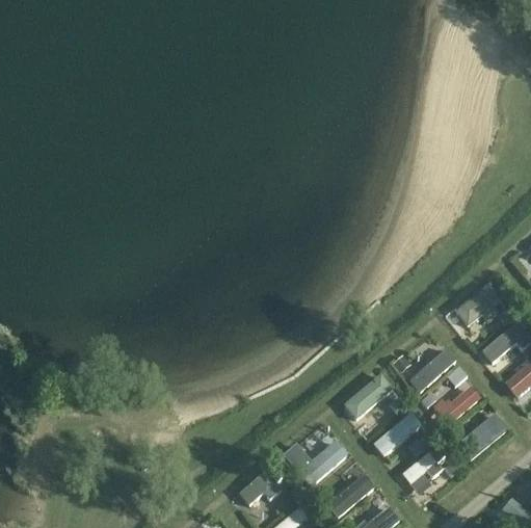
[(488,283),(454,310),(467,325),(481,314),(486,320),(498,311),(493,306),(501,298),(488,283)]
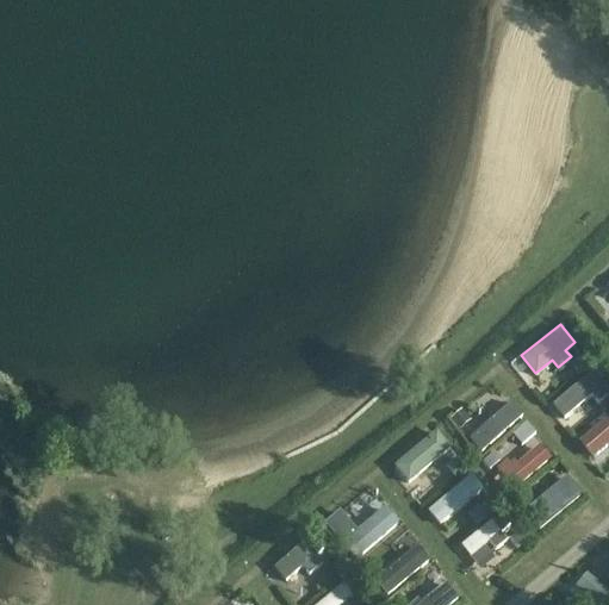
[(580,351),(567,362),(577,373),(590,363),(580,351)]
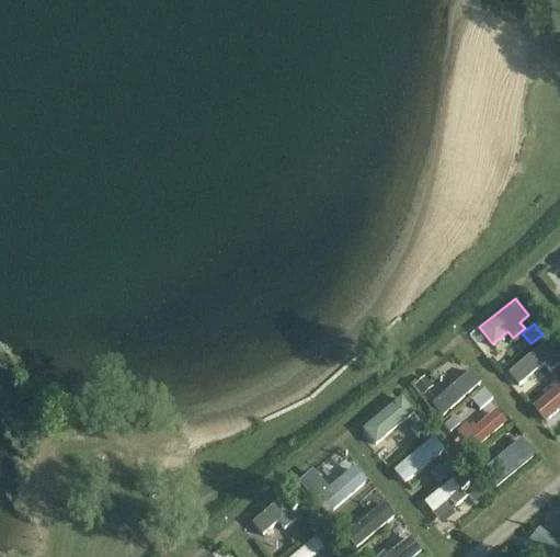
[(546,339),(507,370),(517,383),(544,362),(549,368),(559,359),(559,357),(556,352),(556,351),(546,339)]
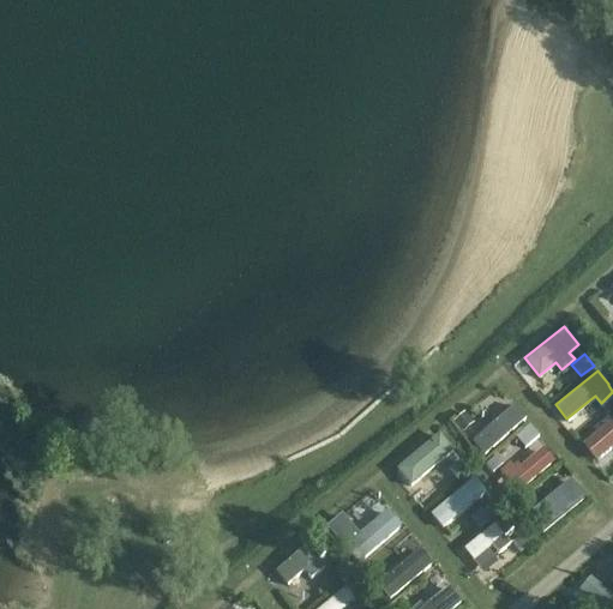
[(488,452),(530,414),(517,399),(475,438),(488,452)]
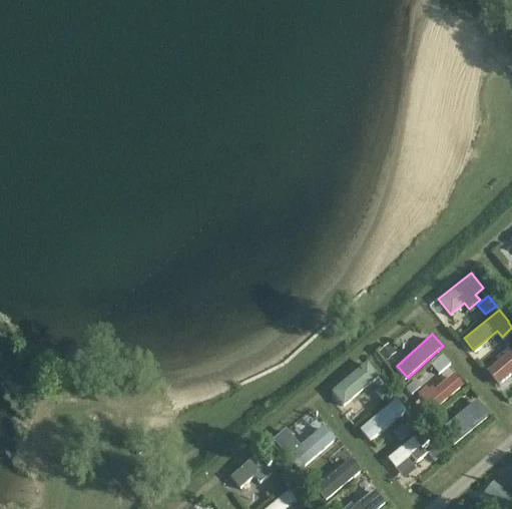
[(387,342),(378,350),(386,360),(395,351),(387,342)]
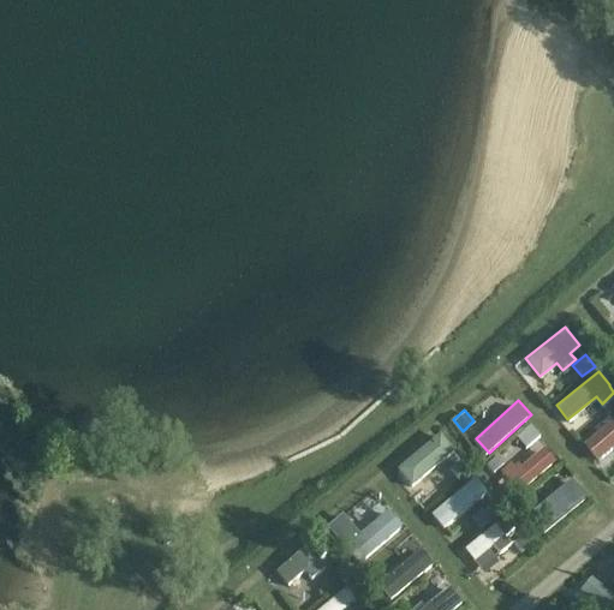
[(613,417),(586,442),(601,459),(613,447),(613,417)]
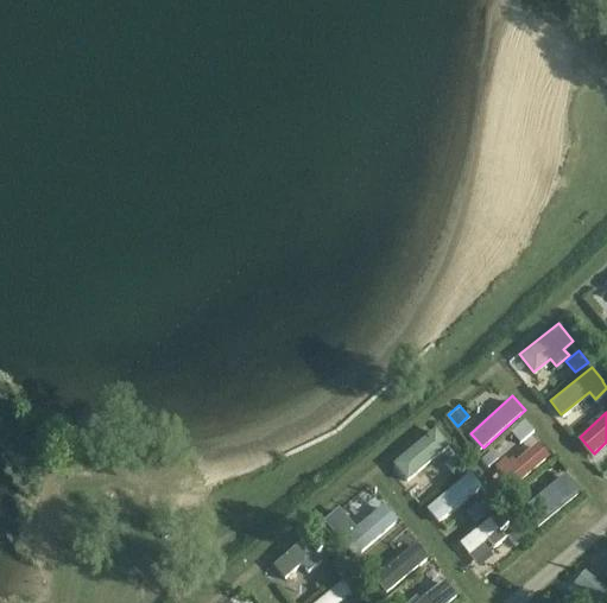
[(520,440),(537,432),(529,416),(512,424),(520,440)]
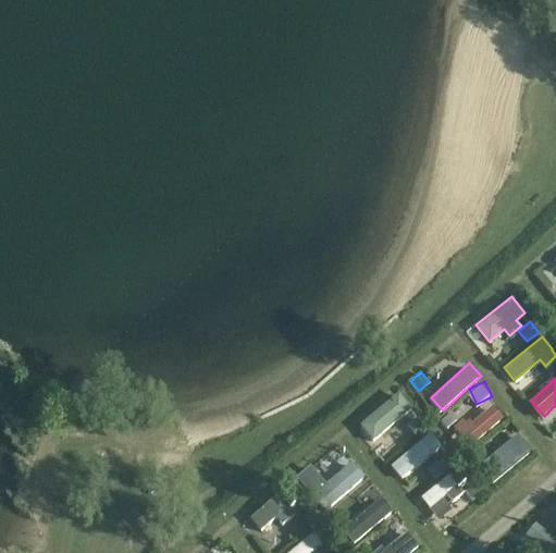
[(405,389),(365,418),(378,435),(417,406),(405,389)]
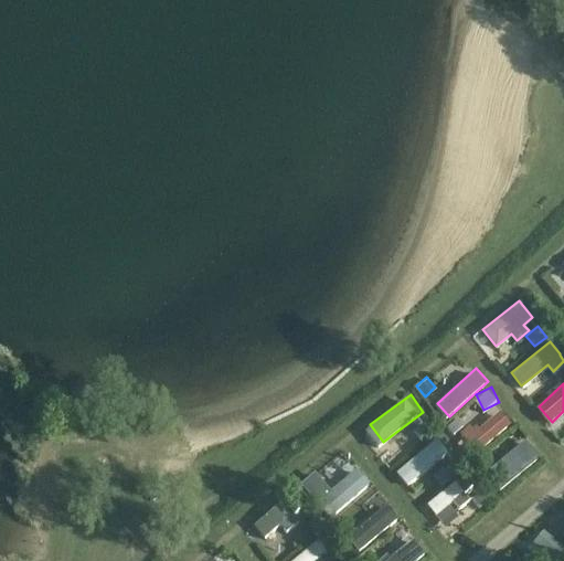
[(469,424),(459,433),(475,452),(509,422),(499,411),(478,429),(475,424),(471,427),(469,424)]
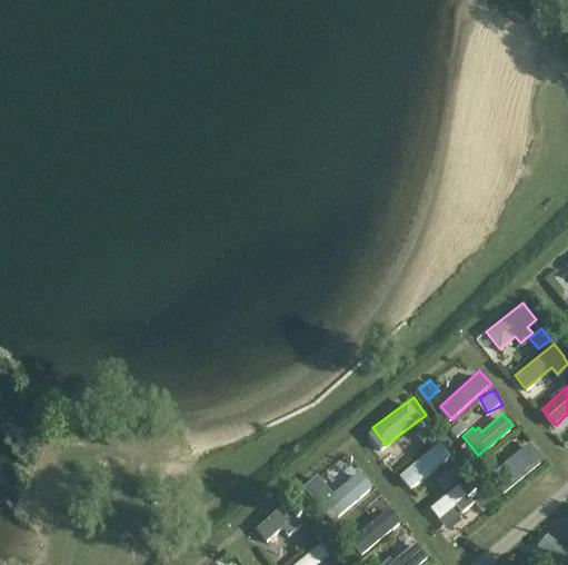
[(458,420),(448,429),(455,436),(465,428),(458,420)]
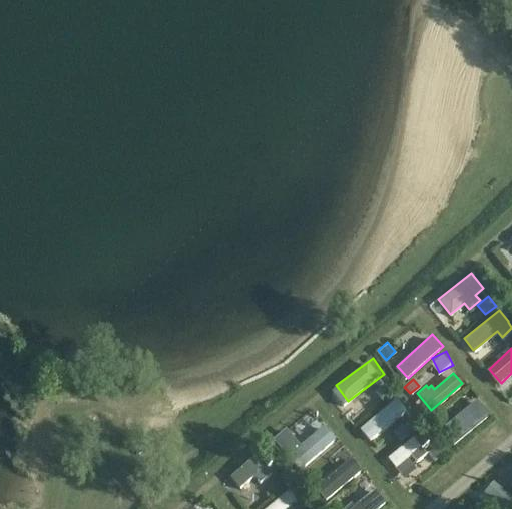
[(384,382),(374,390),(382,399),(391,392),(384,382)]
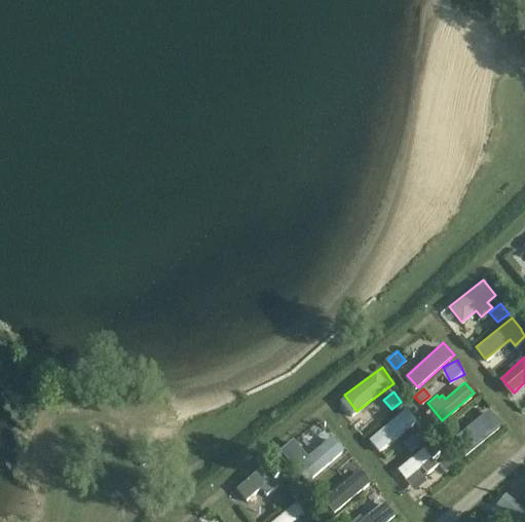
[(408,406),(370,437),(381,450),(418,419),(408,406)]
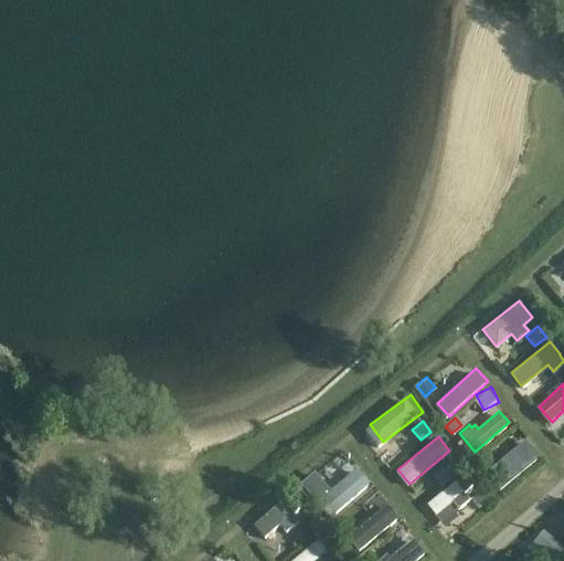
[(507,450),(496,458),(502,466),(500,468),(508,478),(536,455),(529,445),(513,457),(507,450)]
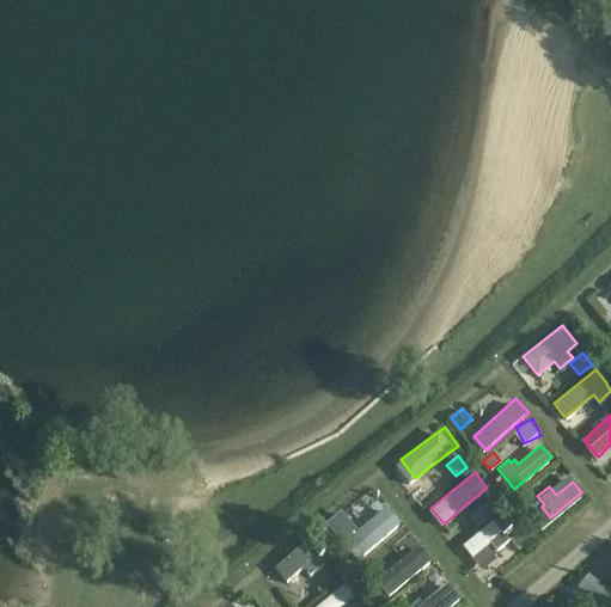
[(525,488),(513,497),(520,506),(532,496),(525,488)]
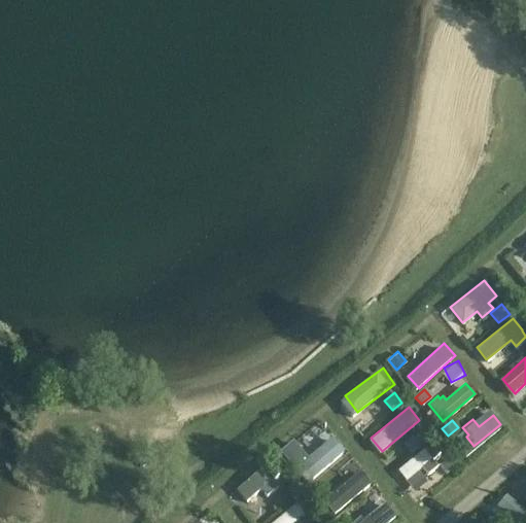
[(305,459),(317,475),(349,449),(337,433),(305,459)]
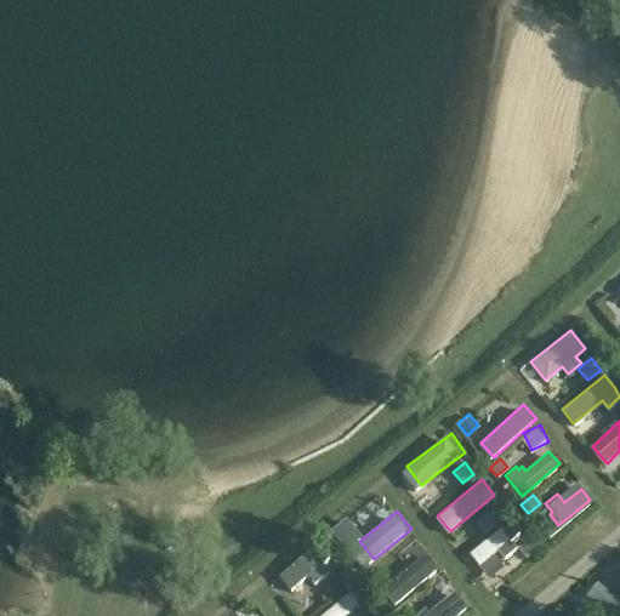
[(485,512),(473,522),(482,532),(494,522),(485,512)]
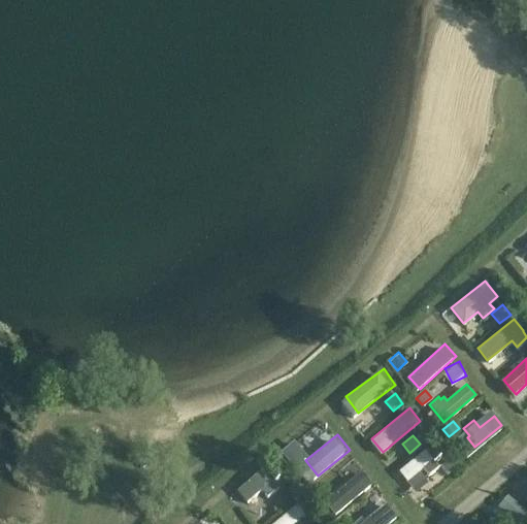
[(424,449),(398,469),(406,480),(422,467),(427,473),(437,465),(424,449)]
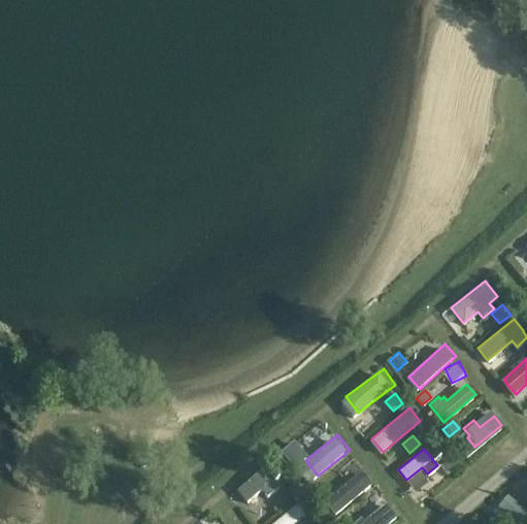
[(448,458),(439,464),(447,472),(454,466),(448,458)]
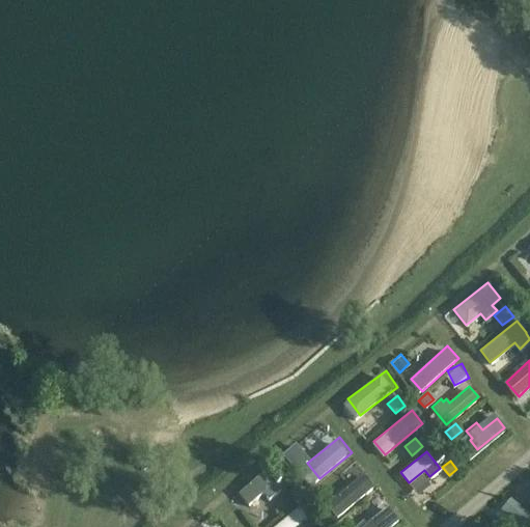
[(271,463),(236,493),(247,504),(261,492),(268,499),(279,488),(274,481),(281,474),(271,463)]
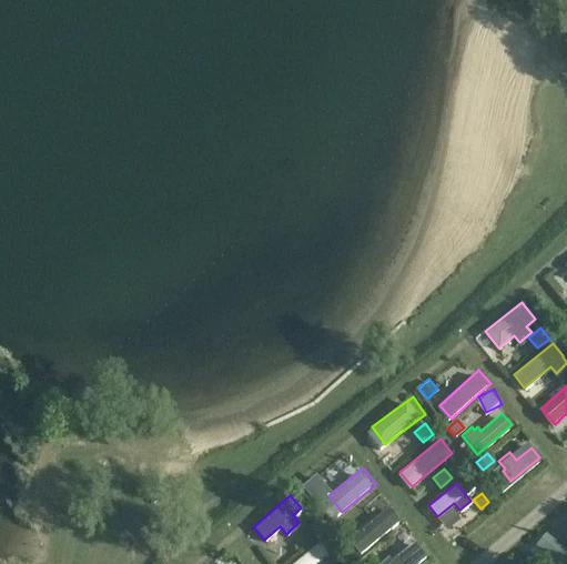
[(342,517),(334,524),(342,534),(350,527),(342,517)]
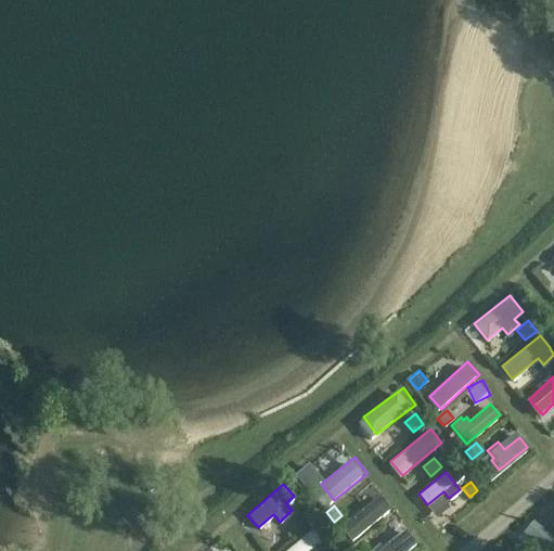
[(301,510),(294,517),(301,526),(310,520),(301,510)]
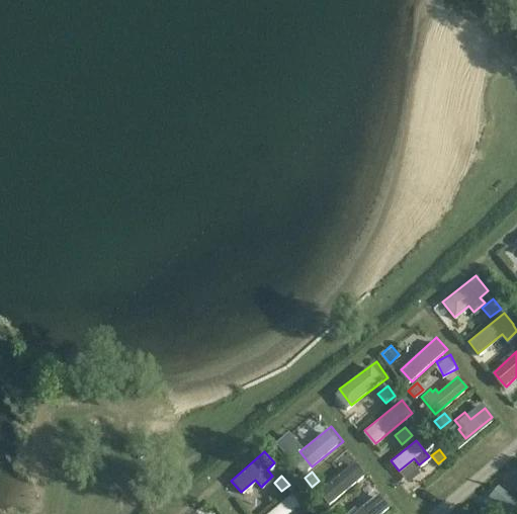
[(516,513),(516,501),(497,485),(488,497),(499,506),(496,510),(500,513),(516,513)]
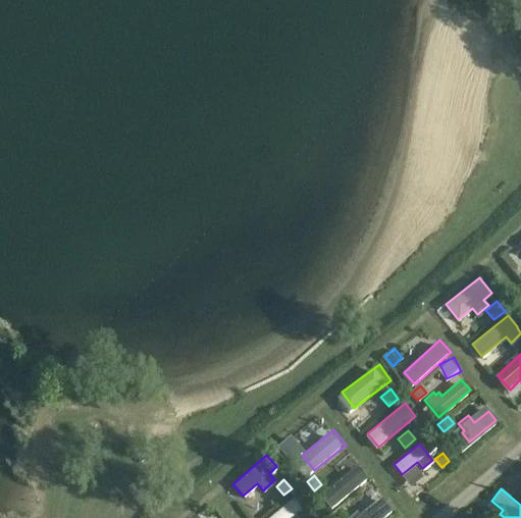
[(290,517),(309,502),(300,490),(267,517),(290,517)]
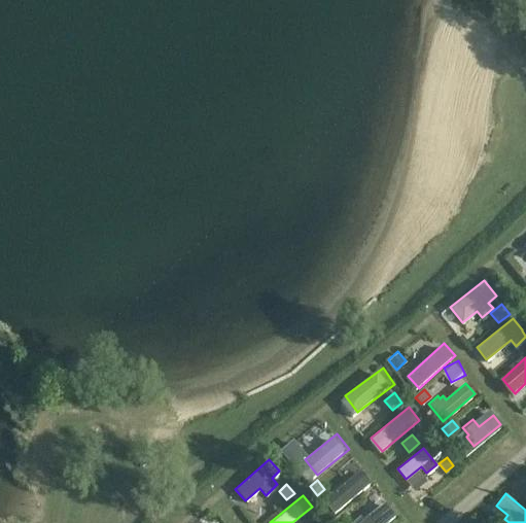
[(359,516),(350,522),(385,522),(395,515),(385,501),(362,520),(359,516)]
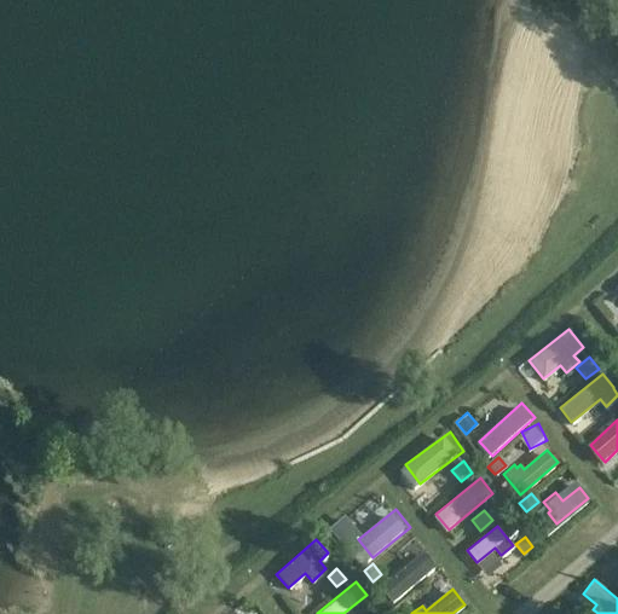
[(402,600),(393,608),(397,613),(405,613),(410,609),(402,600)]
